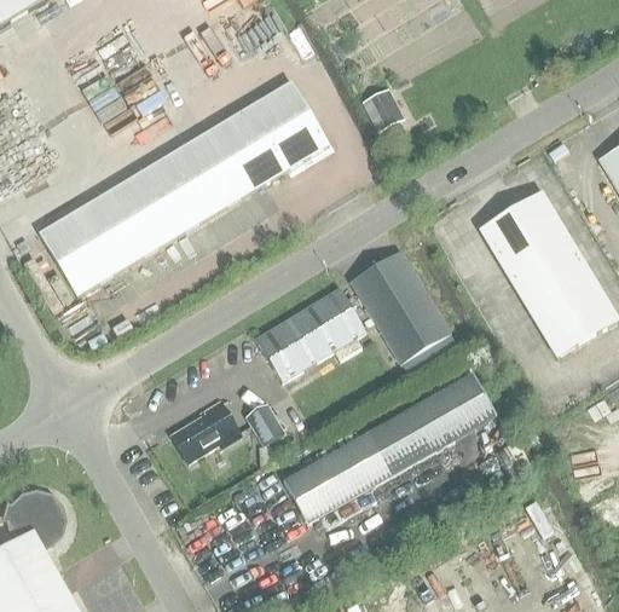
[(0,0),(0,30),(53,0),(0,0)]
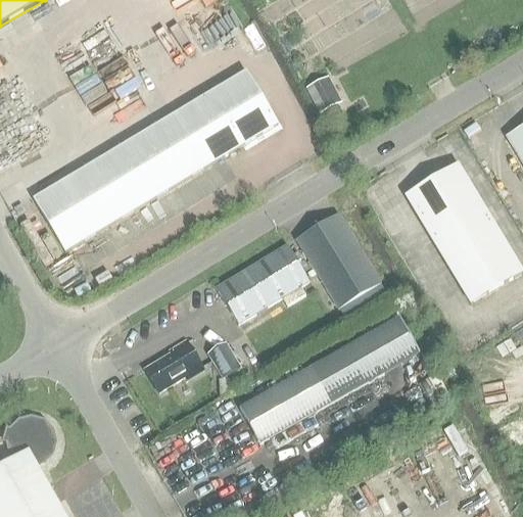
[(338,37),(350,58),(409,28),(393,0),(365,0),(358,4),(367,21),(338,37)]
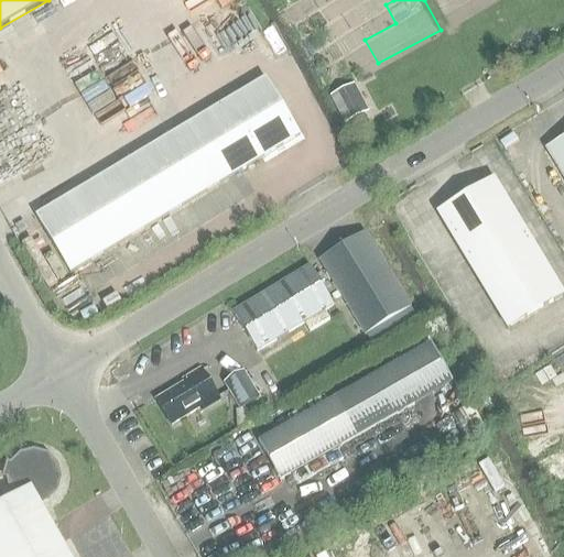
[(71,268),(299,128),(264,72),(36,211),(71,268)]
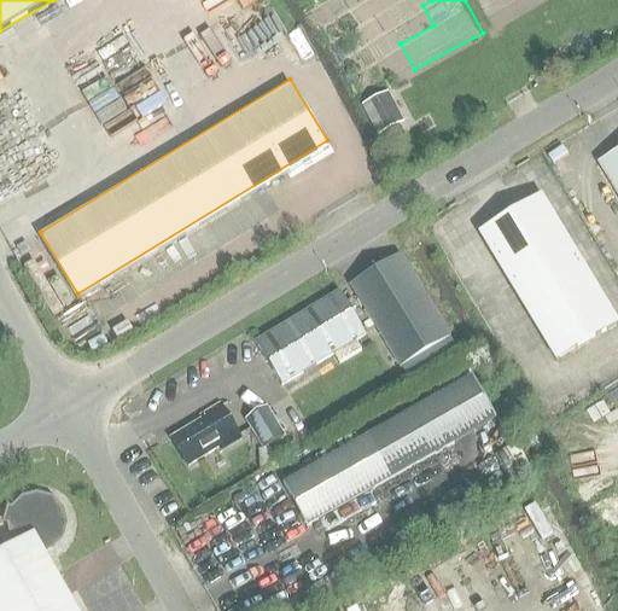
[(374,126),(396,115),(382,85),(360,95),(374,126)]
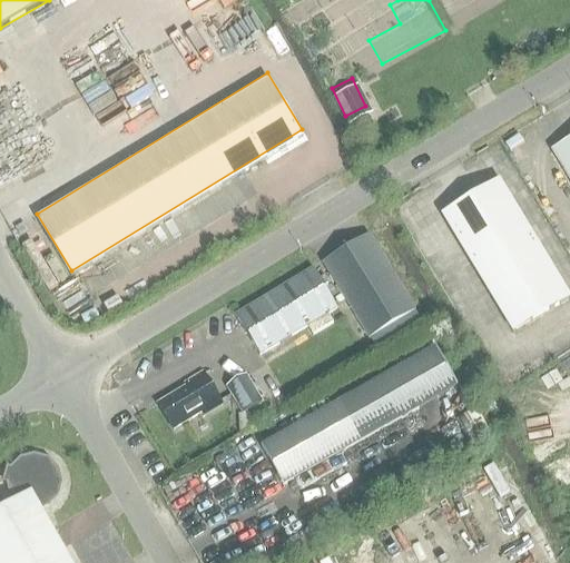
[(569,132),(551,146),(569,176),(569,132)]
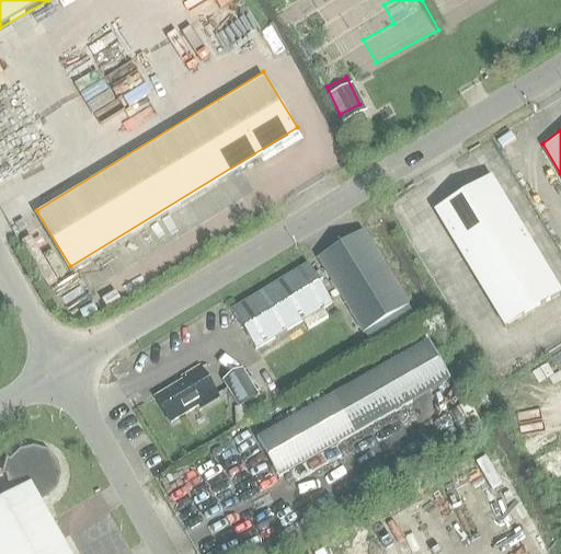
[(560,289),(491,175),(435,209),(504,322),(560,289)]
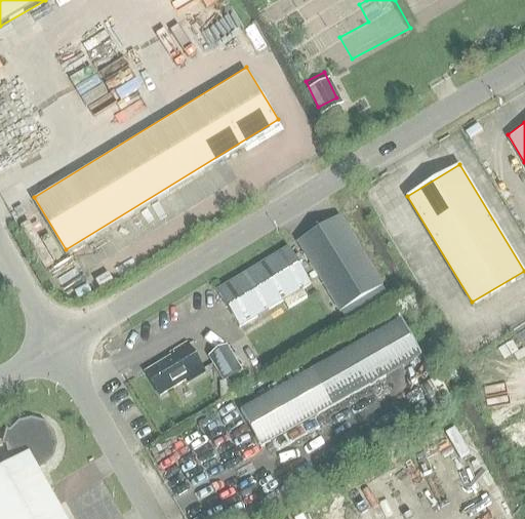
[(339,212),(297,238),(339,308),(381,283),(339,212)]
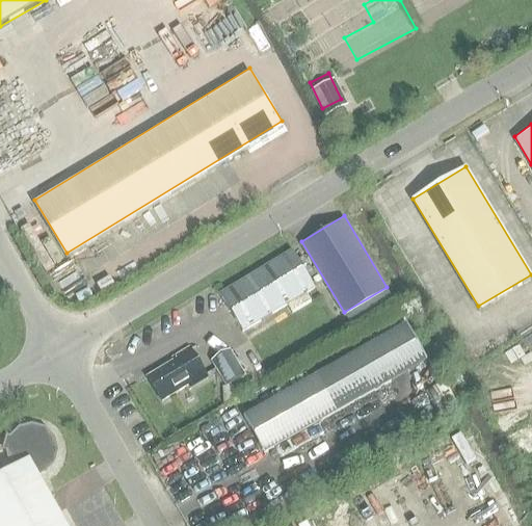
[(315,283),(292,246),(219,290),(242,327),(315,283)]
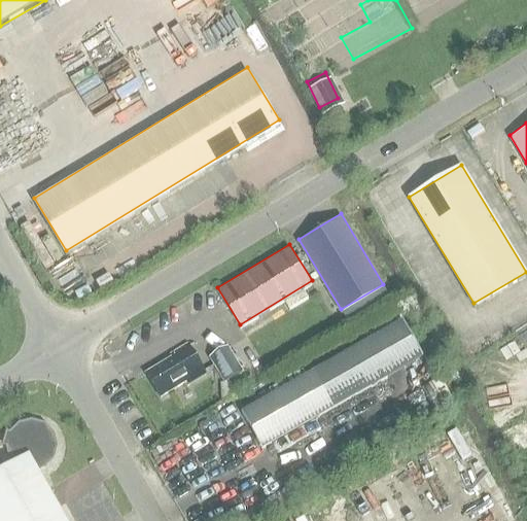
[(260,445),(422,353),(402,317),(240,409),(260,445)]
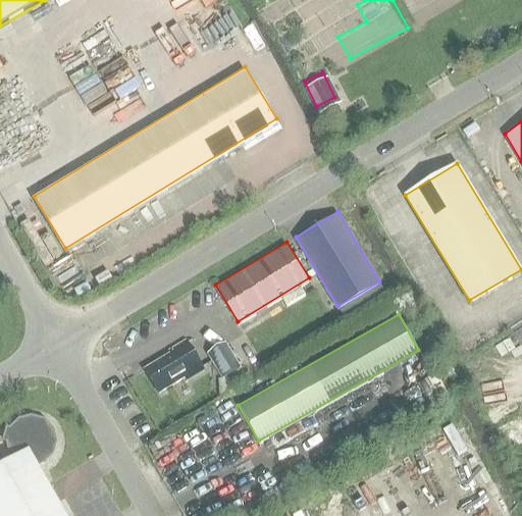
[(169,346),(170,349),(144,365),(158,390),(185,373),(187,376),(203,366),(186,337),(169,346)]
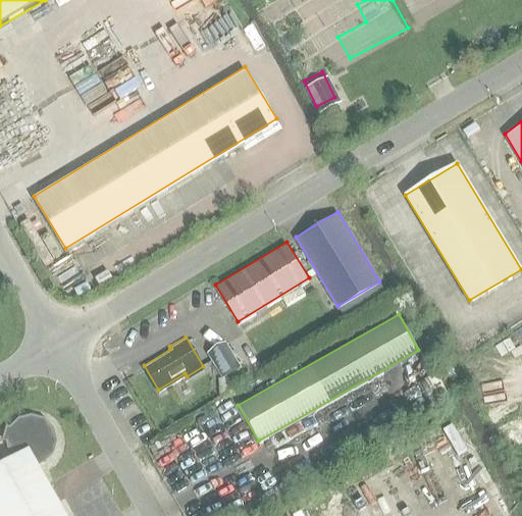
[(222,375),(240,364),(224,340),(207,351),(222,375)]
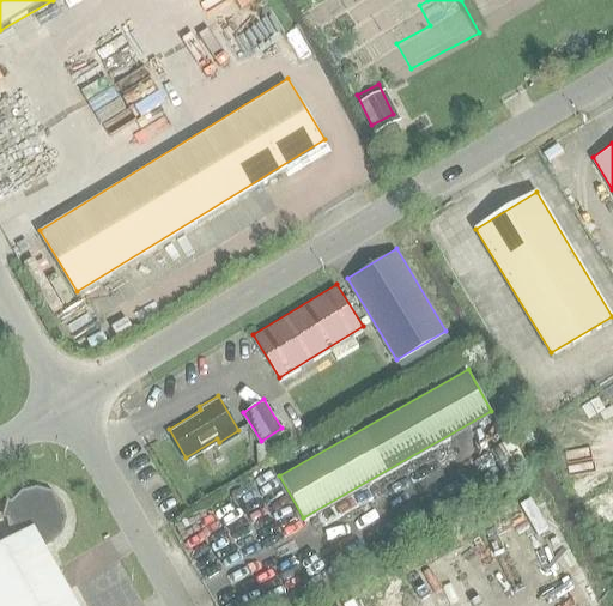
[(285,435),(273,442),(278,449),(290,443),(285,435)]
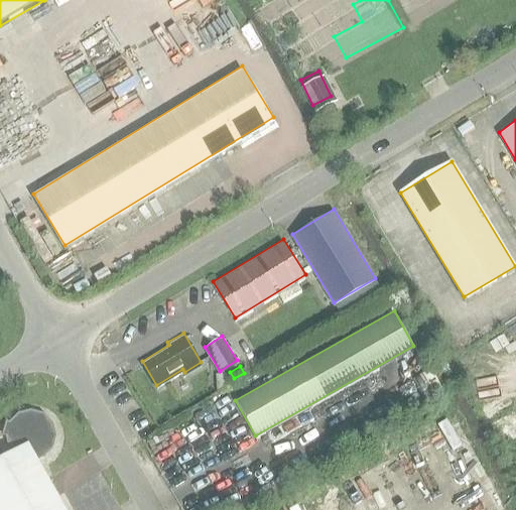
[(0,509),(67,509),(36,457),(42,454),(51,444),(54,432),(51,420),(42,411),(30,408),(17,411),(9,420),(5,432),(9,444),(12,450),(0,457),(0,509)]
